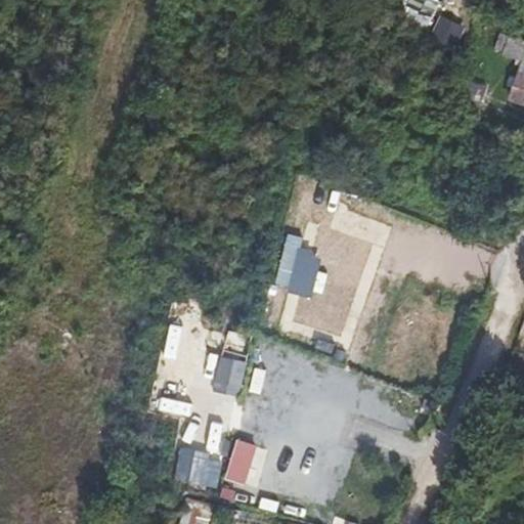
[(422,31),(435,7),(422,0),(408,0),(399,18),(422,31)]
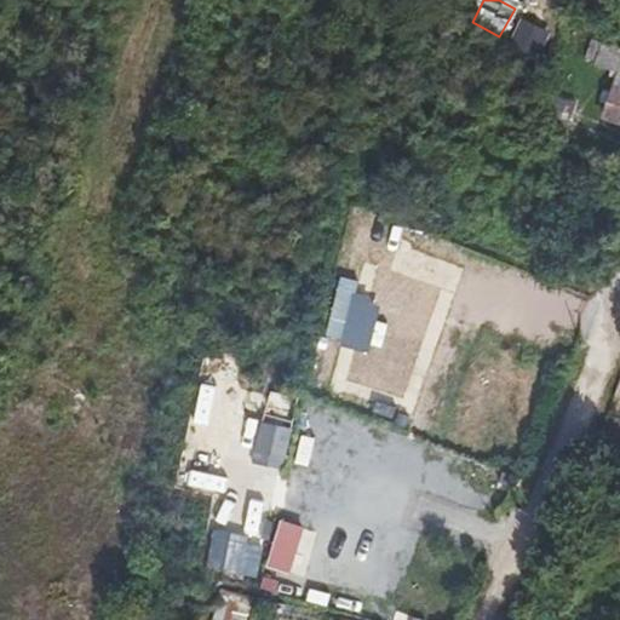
[(521,17),(506,39),(535,57),(550,34),(521,17)]
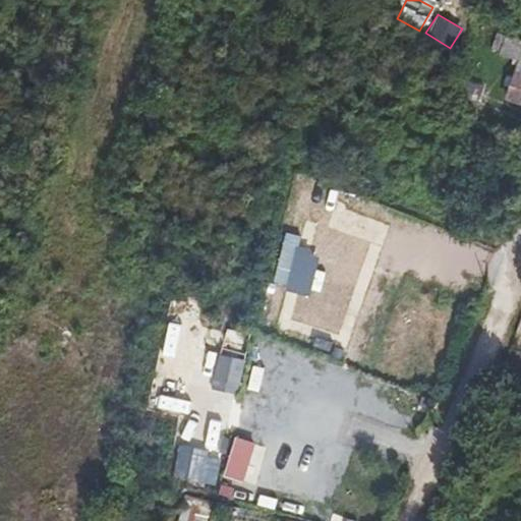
[(520,101),(520,39),(508,35),(500,55),(520,61),(508,98),(520,101)]
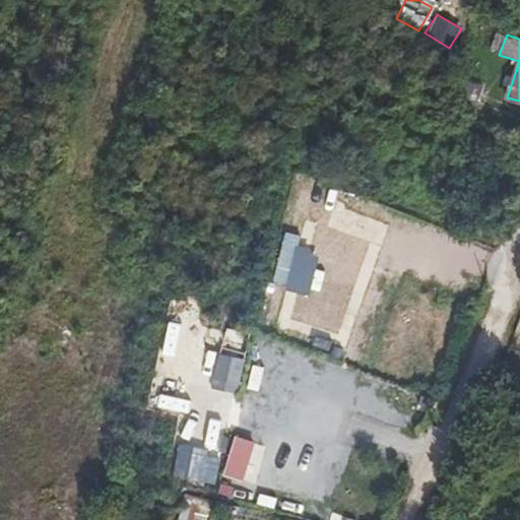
[(473,103),(478,85),(454,77),(449,93),(473,103)]
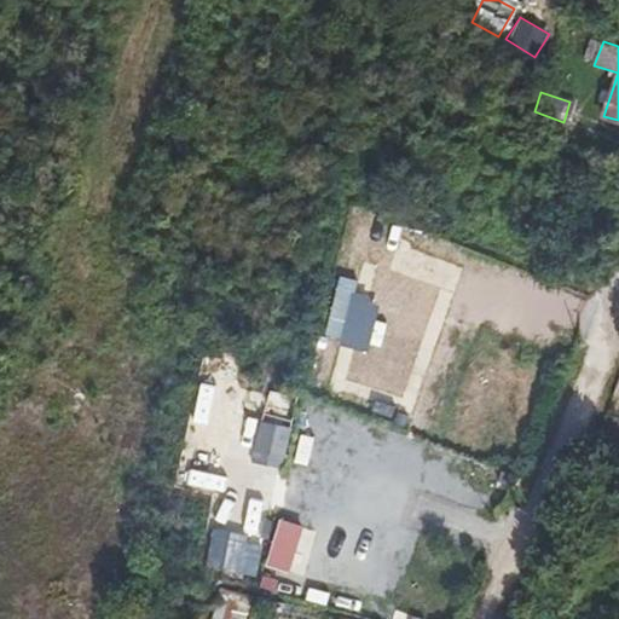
[(342,337),(357,281),(340,277),(325,333),(342,337)]
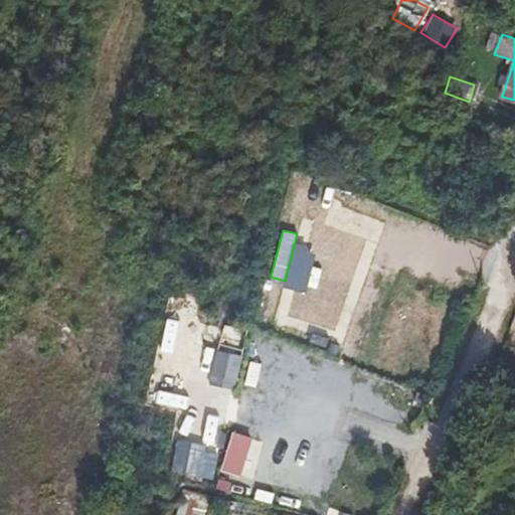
[(207,385),(231,388),(236,355),(212,351),(207,385)]
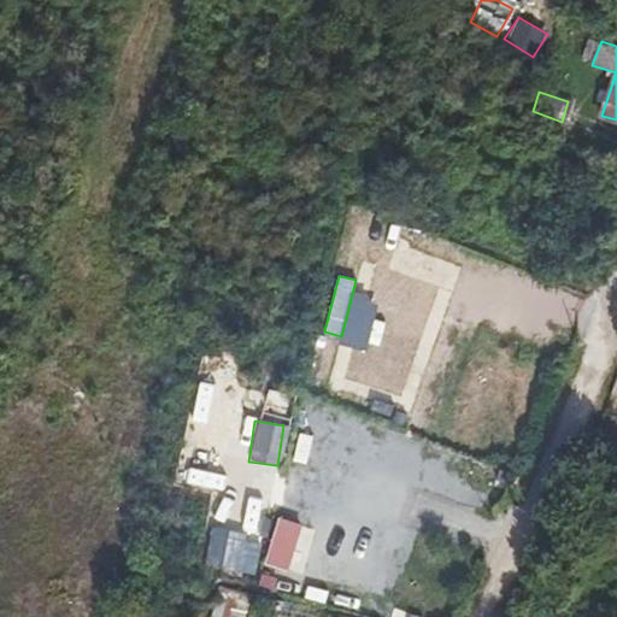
[(276,570),(287,574),(301,524),(275,517),(254,588),(269,592),(276,570)]
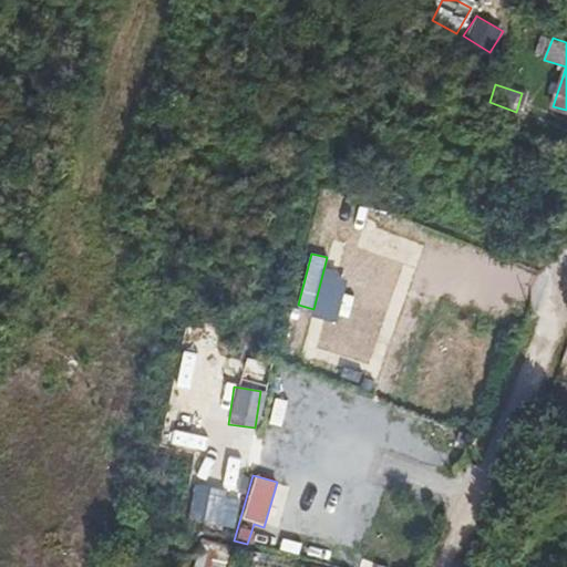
[(274,514),(290,515),(294,484),(277,482),(274,514)]
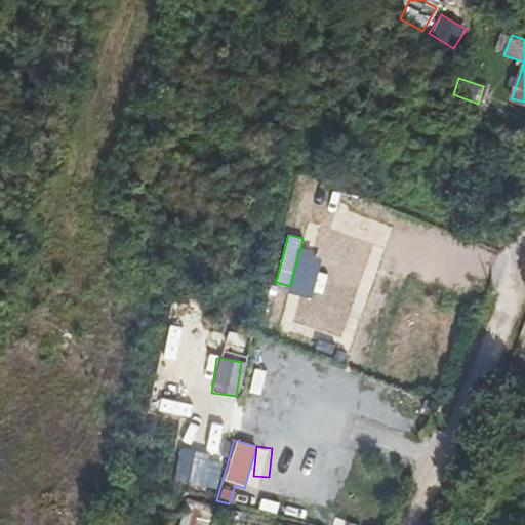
[(182,447),(176,474),(205,479),(210,452),(182,447)]
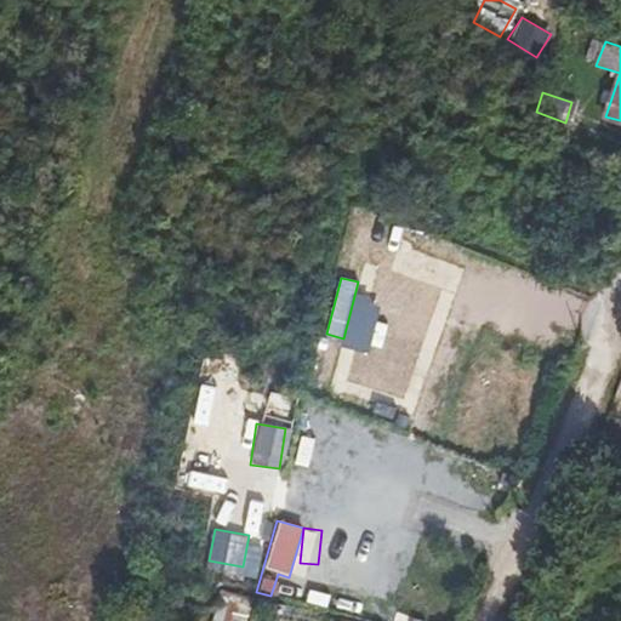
[(324,620),(325,616),(280,609),(278,620),(324,620)]
